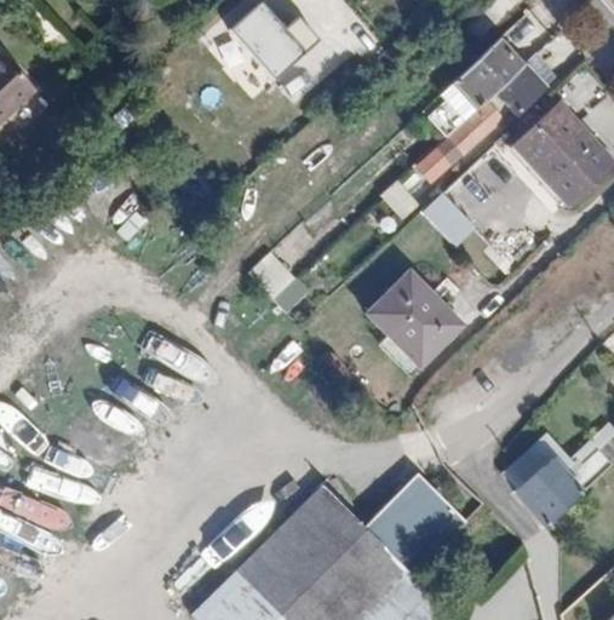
[(265,4),(235,30),(279,80),(326,39),(304,13),(287,29),(265,4)]
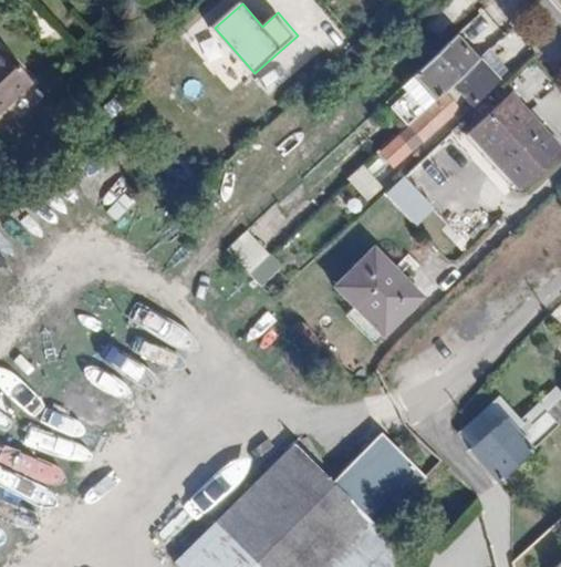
[(458,34),(403,85),(425,109),(454,82),(480,58),(458,34)]
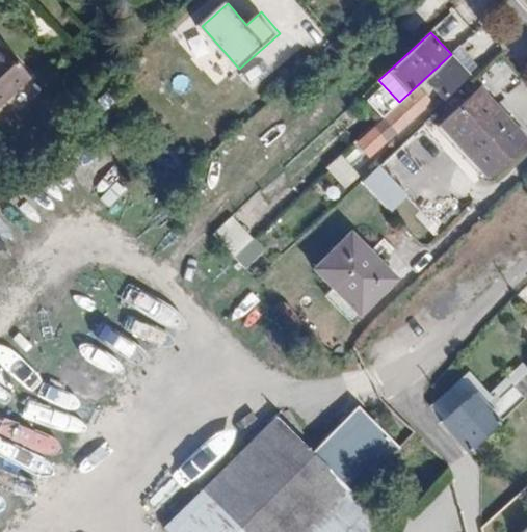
[(36,77),(7,48),(0,55),(0,108),(1,107),(4,110),(36,77)]
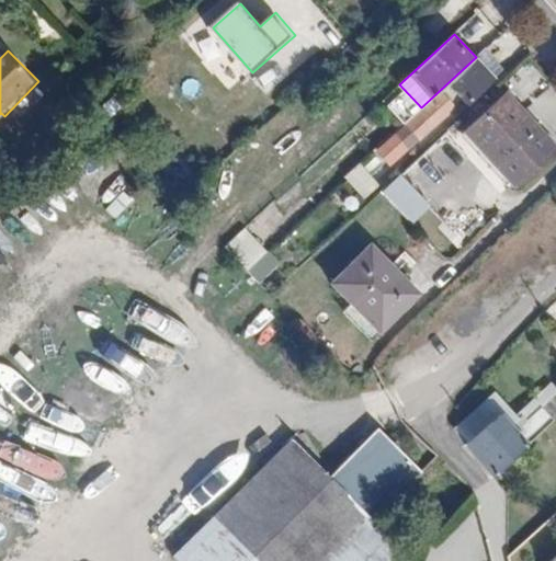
[(468,102),(495,78),(476,57),(450,81),(468,102)]
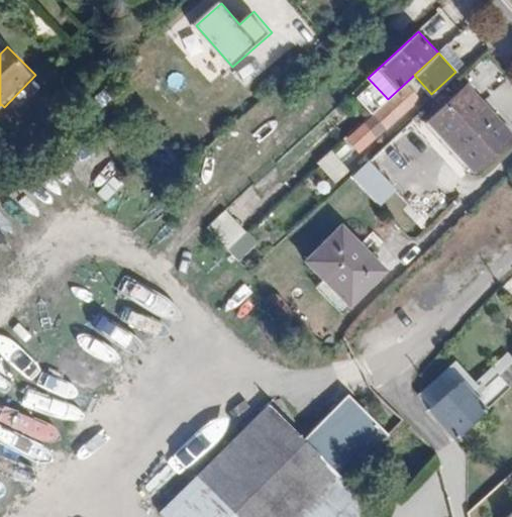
[(418,97),(406,84),(348,137),(361,151),(418,97)]
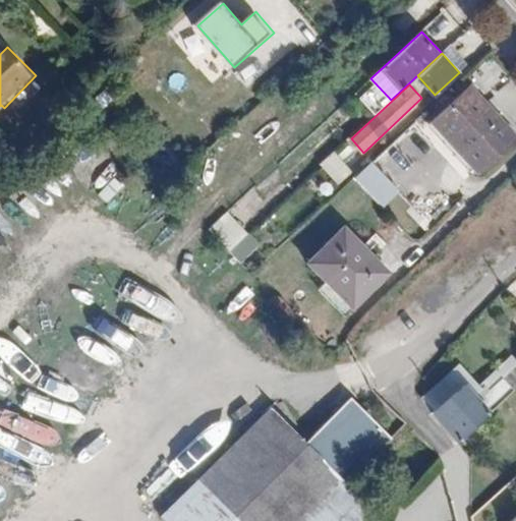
[(471,85),(433,121),(477,169),(515,134),(515,132),(471,85)]
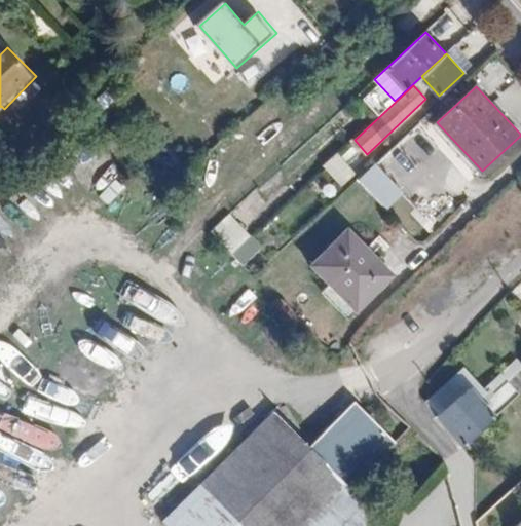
[(343,184),(355,174),(337,154),(327,164),(343,184)]
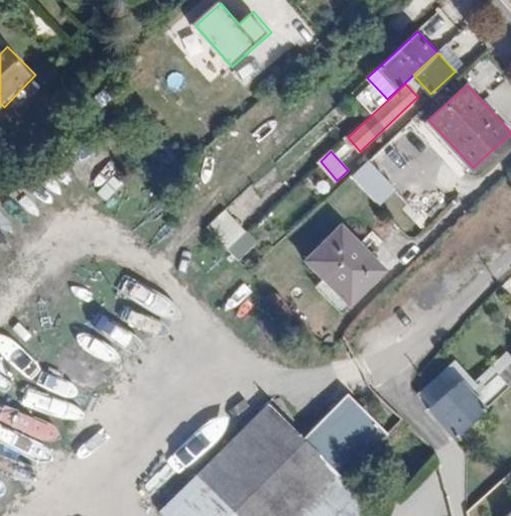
[(116,203),(128,181),(116,174),(104,196),(116,203)]
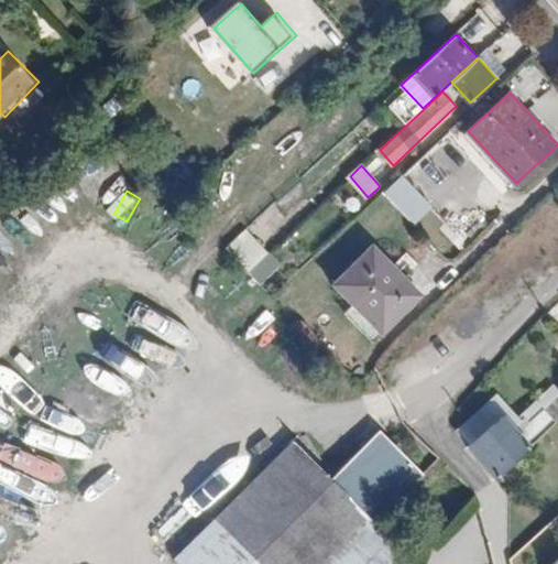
[(250,270),(271,249),(260,237),(238,257),(250,270)]
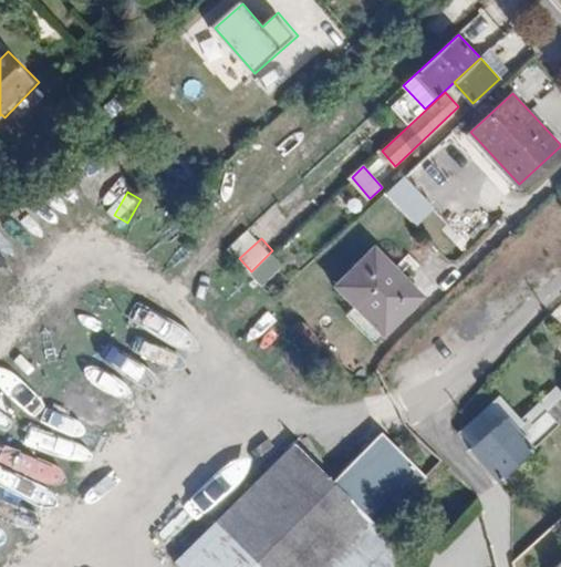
[(376,247),(336,286),(384,334),(424,295),(376,247)]
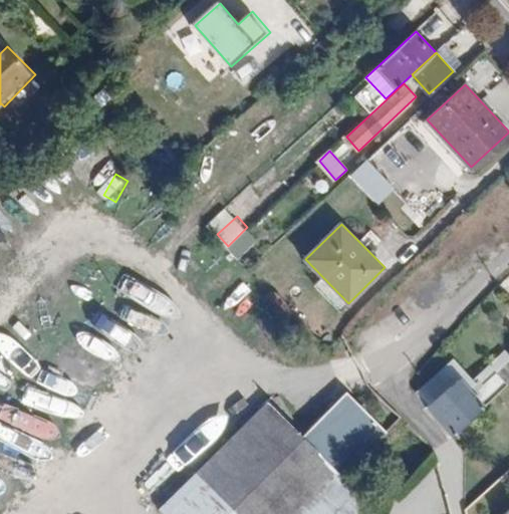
[(259,240),(247,227),(228,246),(239,258),(259,240)]
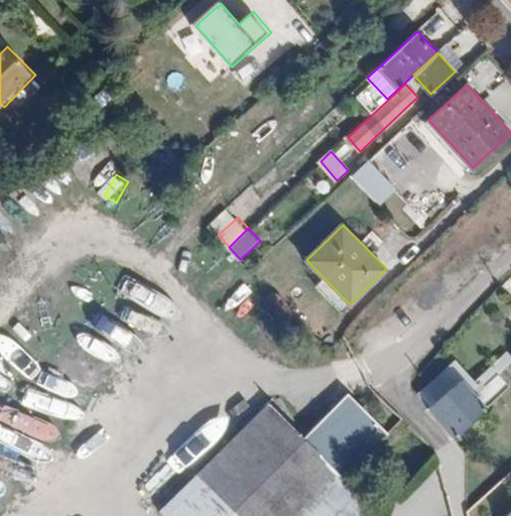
[(495,401),(510,388),(510,378),(507,374),(488,392),(495,401)]
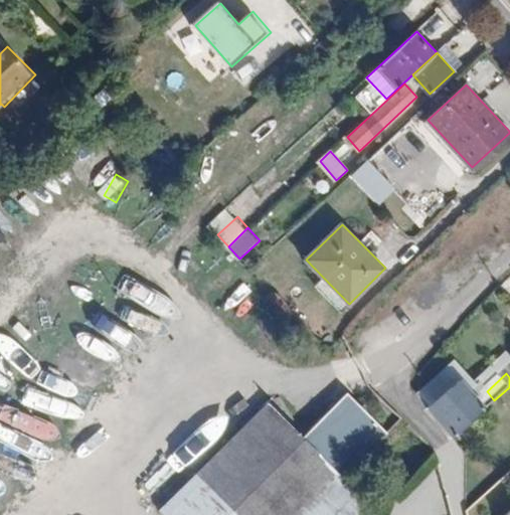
[(426,392),(433,409),(454,388),(443,377),(426,392)]
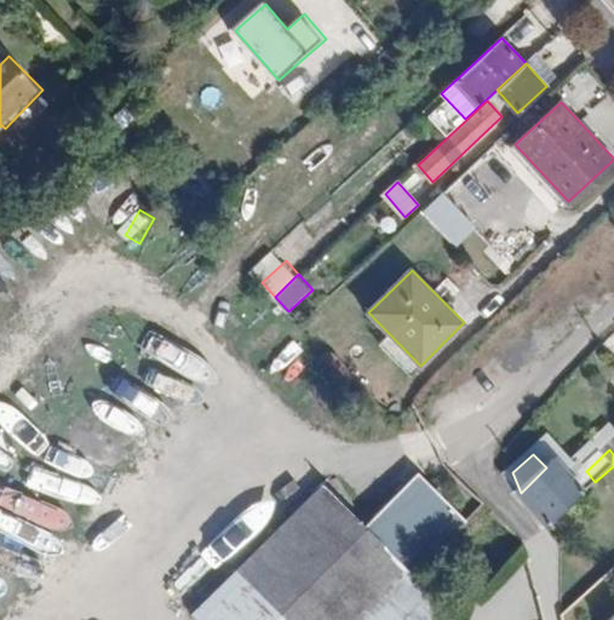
[(546,468),(577,500),(583,494),(575,482),(554,460),(546,468)]
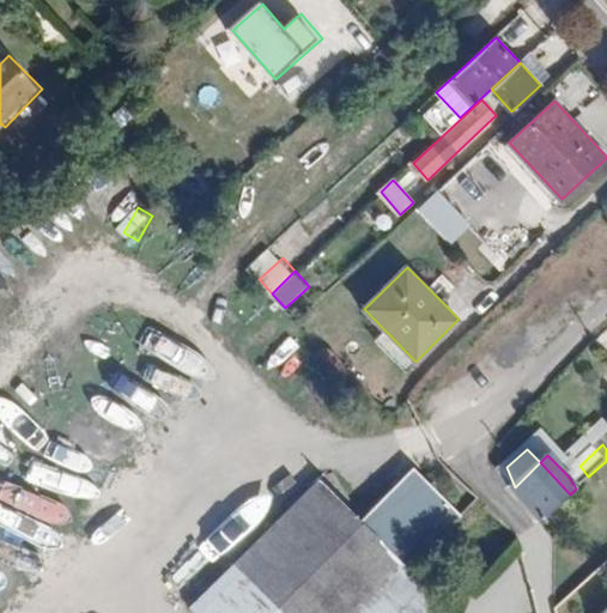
[(515,487),(544,519),(570,495),(540,462),(515,487)]
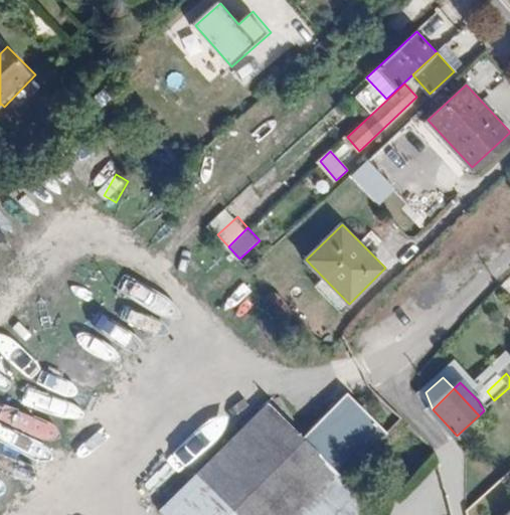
[(478,400),(484,410),(494,400),(487,391),(478,400)]
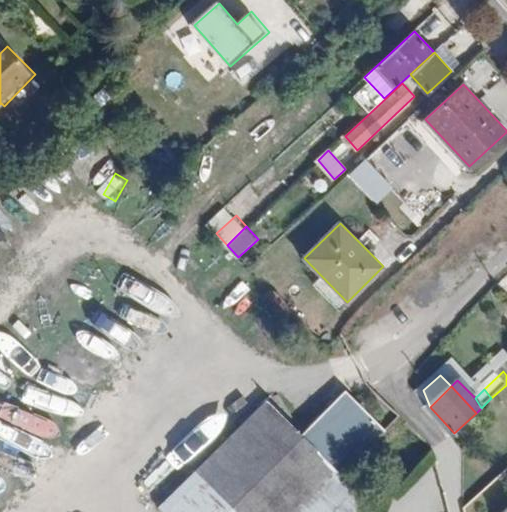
[(127,417),(109,397),(97,409),(105,418),(80,441),(91,451),(127,417)]
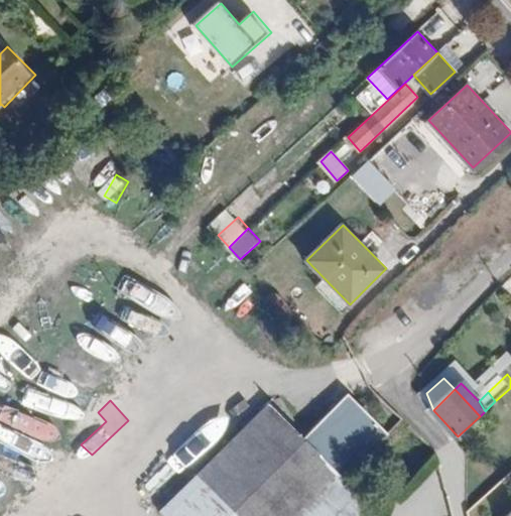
[(196,475),(236,515),(300,515),(342,476),(269,402),(196,475)]
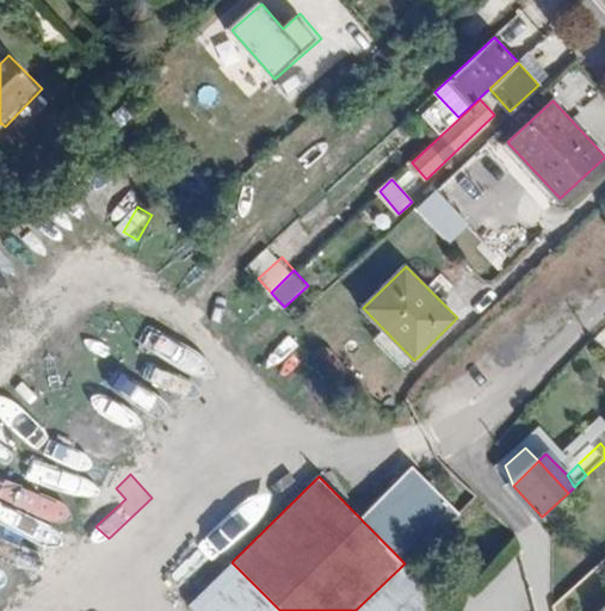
[(2,481),(0,487),(0,500),(62,525),(69,507),(2,481)]
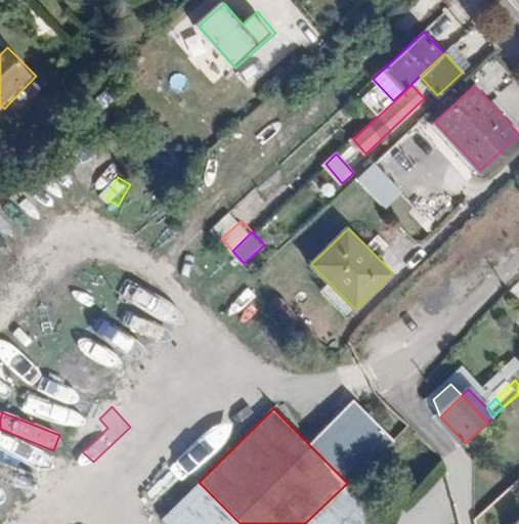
[(357,429),(347,439),(364,459),(376,447),(357,429)]
